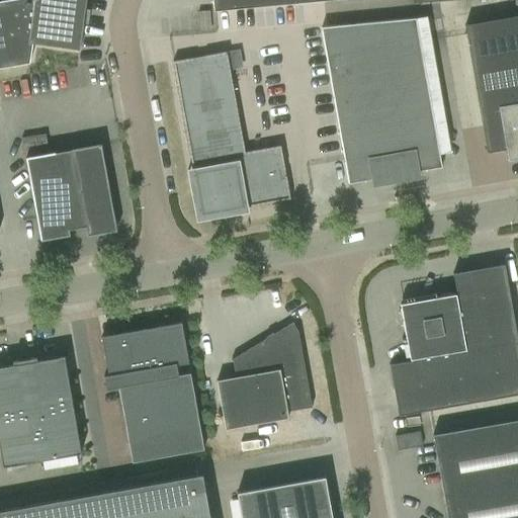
[(0,0),(0,69),(30,64),(33,44),(79,51),(86,0),(0,0)]
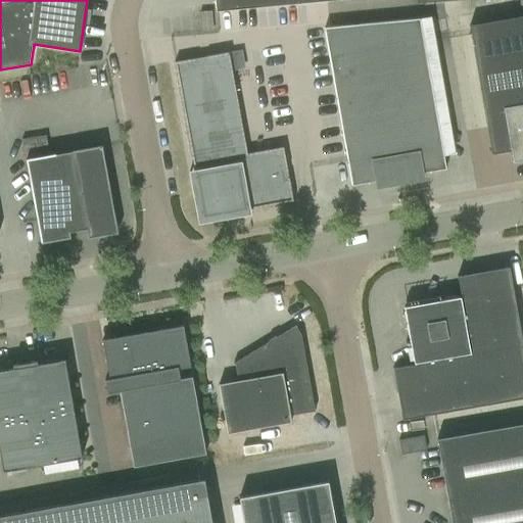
[(215,0),(216,11),(336,0),(215,0)]
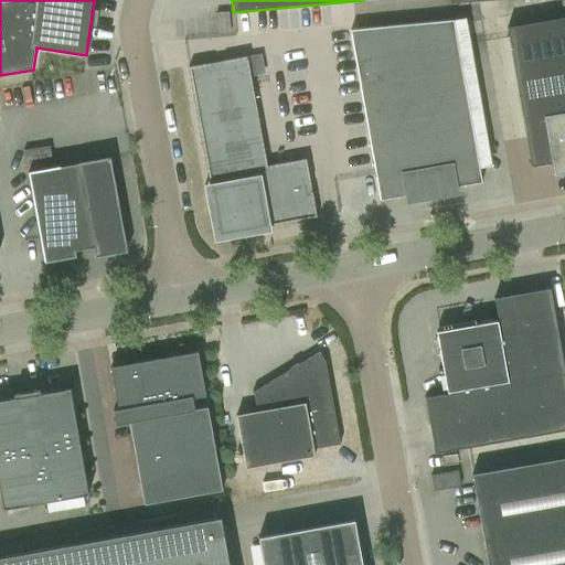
[(564,17),(508,28),(532,167),(552,162),(554,176),(564,173),(564,17)]
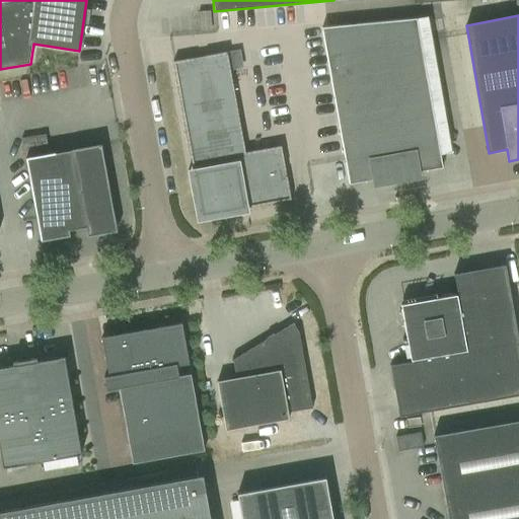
[(433,41),(421,39),(322,27),(349,184),(374,180),(375,184),(419,177),(419,172),(443,168),(441,154),(452,152),(433,41)]
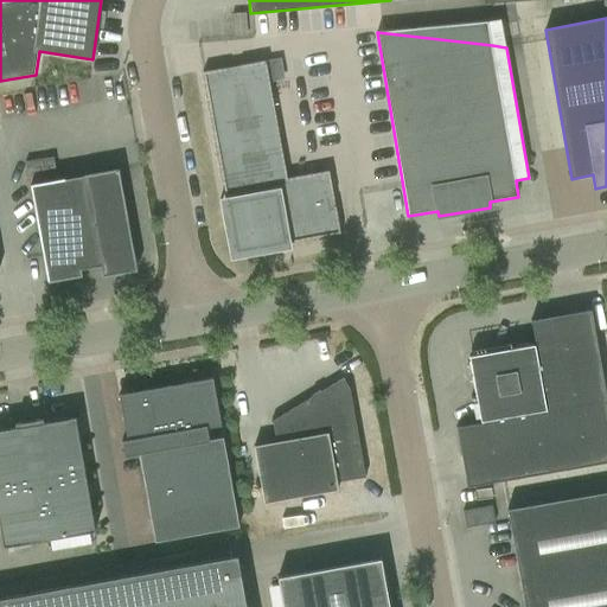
[(259,240),(260,240),(262,248),(340,234),(328,171),(287,178),(266,61),(203,72),(231,227),(240,224),(240,225),(241,229),(241,230),(242,231),(244,234),(246,235),(248,236),(250,238),(254,240),(255,240),(259,240)]
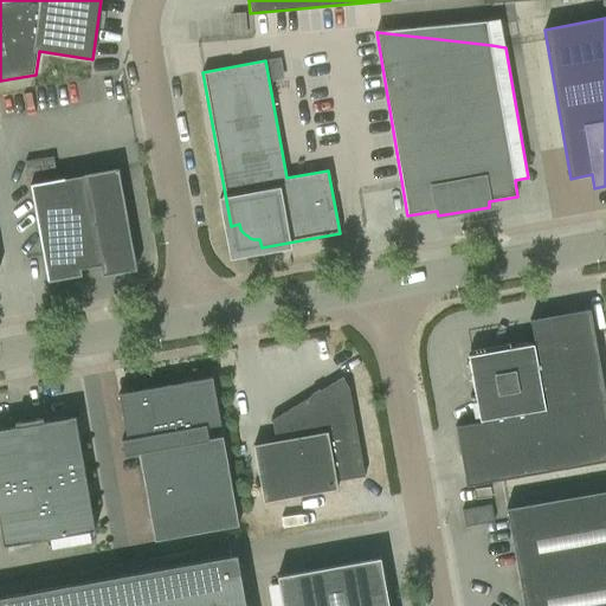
[(102,277),(136,270),(118,169),(30,185),(47,282),(82,276),(101,274),(102,277)]
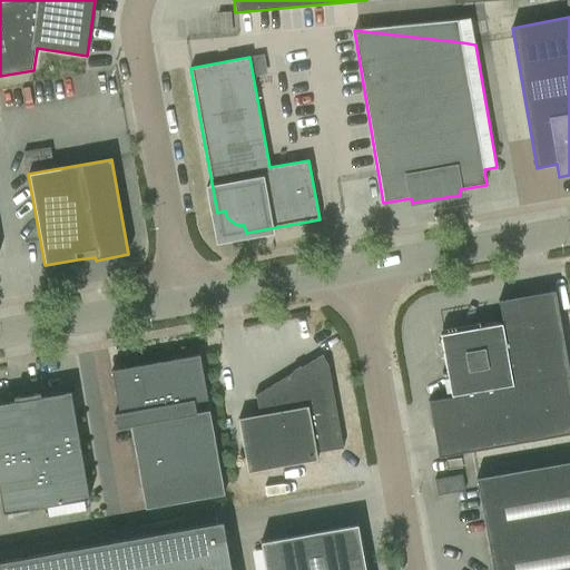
[(569,434),(569,374),(556,291),(498,301),(502,323),(440,334),(451,396),(429,401),(439,458),(569,434)]
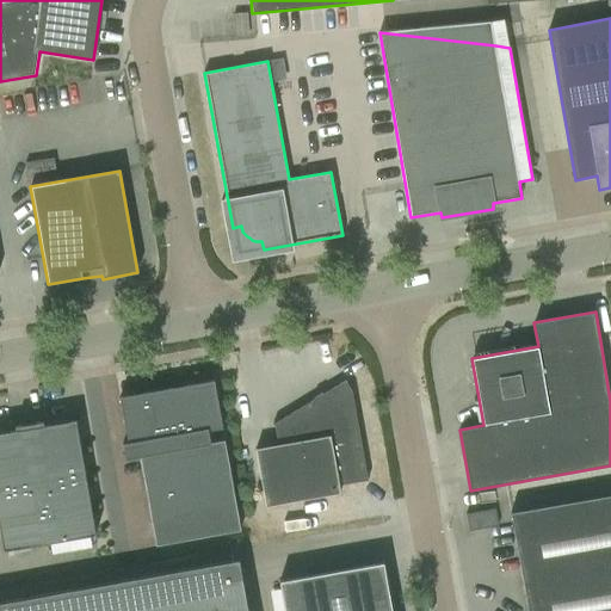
[(366,481),(368,481),(352,390),(346,380),(273,425),(275,426),(275,425),(278,445),(255,449),(266,507),(341,494),(339,486),(366,481)]
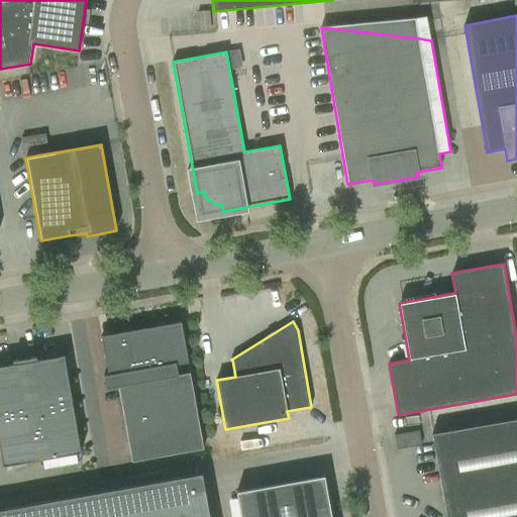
[(132,462),(204,449),(190,373),(178,375),(176,365),(188,363),(181,322),(101,336),(108,375),(104,376),(106,389),(118,387),(132,462)]
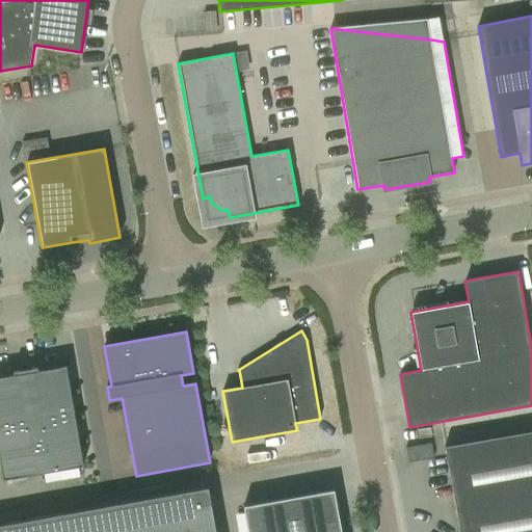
[(71,478),(69,469),(83,466),(65,366),(38,371),(37,367),(12,371),(14,375),(0,377),(0,462),(3,480),(34,475),(36,484),(71,478)]
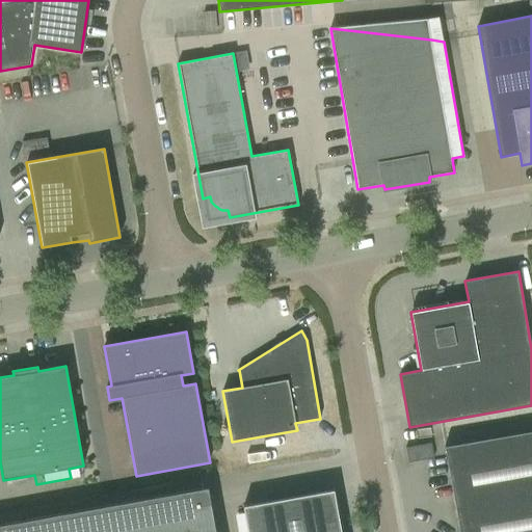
[(125,436),(124,418),(121,418),(121,413),(111,413),(113,436),(125,436)]
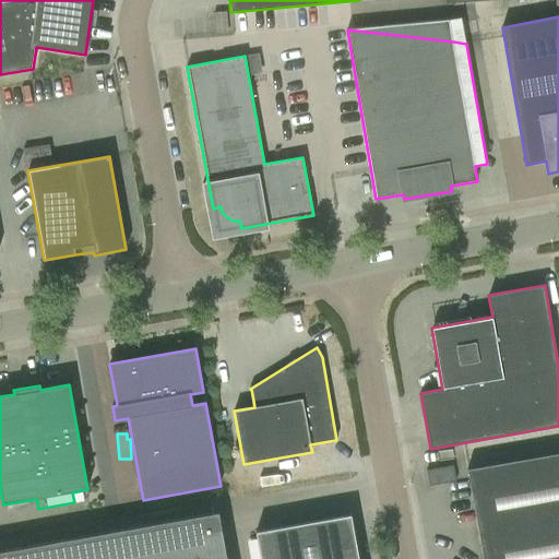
[(558,558),(558,452),(467,470),(483,558),(558,558)]
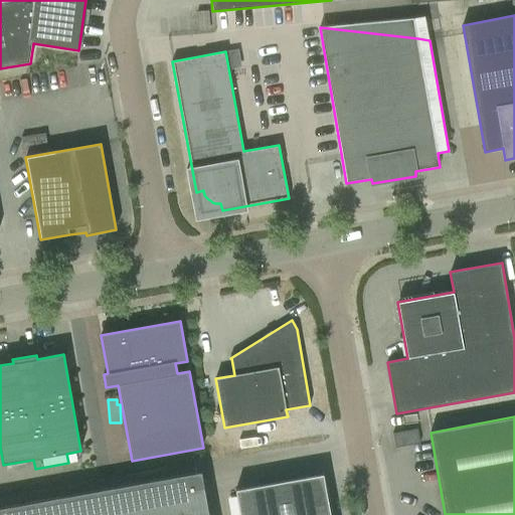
[(395,448),(420,444),(417,430),(392,434),(395,448)]
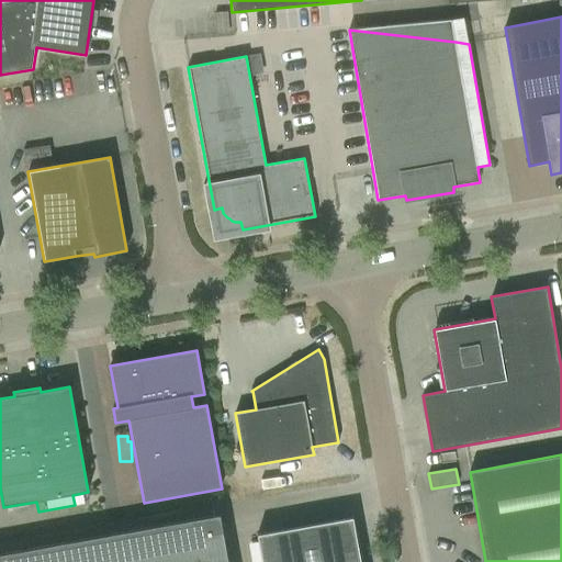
[(227,561),(220,515),(0,554),(0,561),(227,561)]
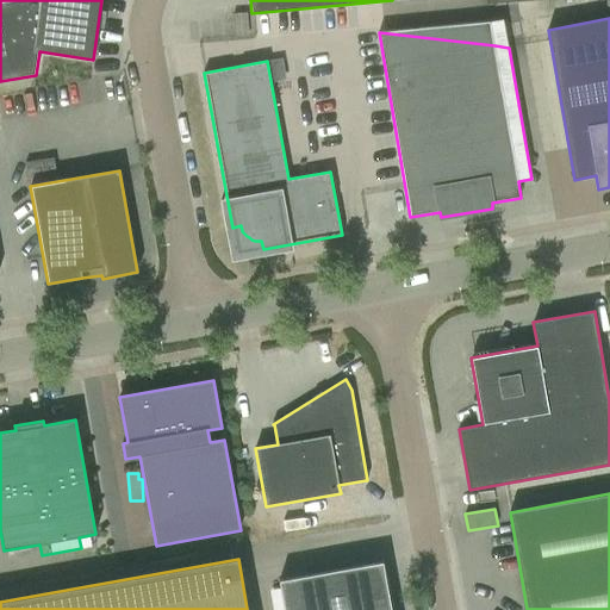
[(391,609),(383,562),(279,580),(284,609),(391,609)]
